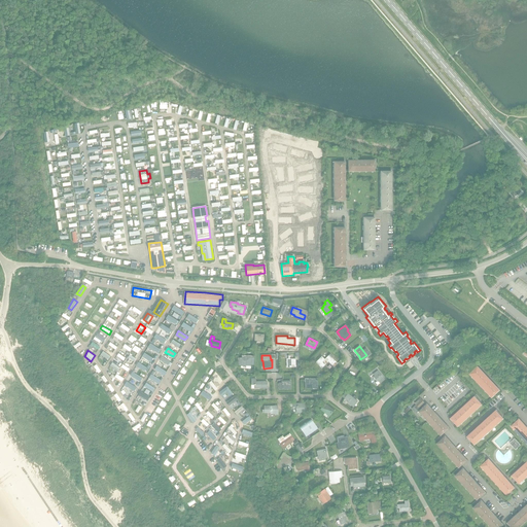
[(329,355),(328,356),(324,359),(322,356),(316,362),(322,369),(328,361),(334,366),(338,363),(329,355)]
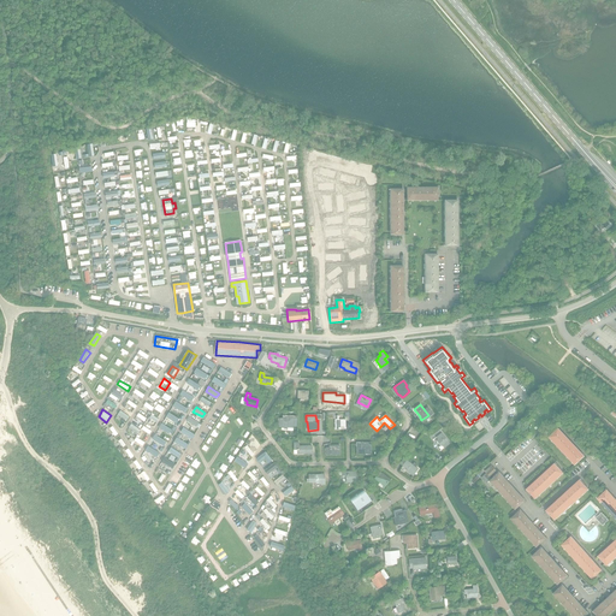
[(279,418),(278,426),(282,426),(284,426),(284,427),(288,427),(288,426),(290,427),(290,426),(296,426),(296,416),(283,416),(283,419),(279,418)]
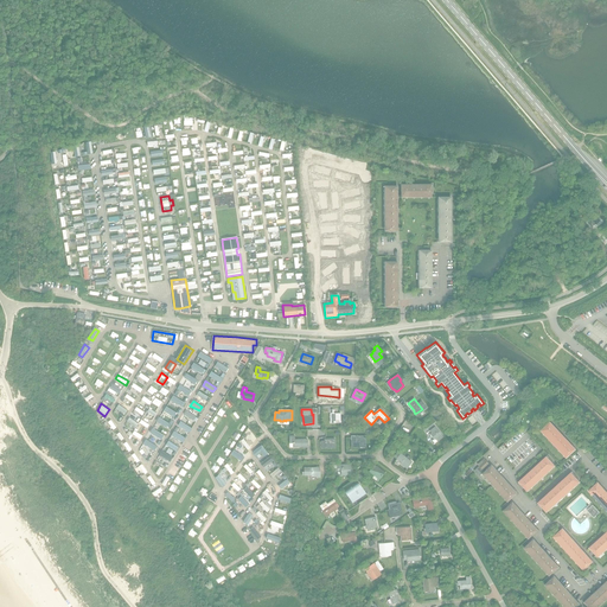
[(331,423),(340,422),(340,414),(333,414),(333,410),(331,410),(331,423)]
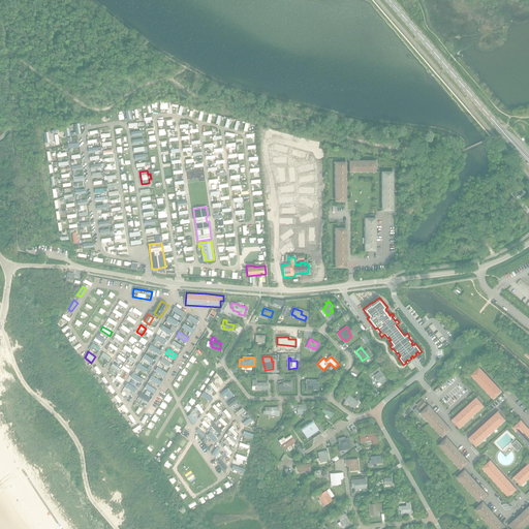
[(160,362),(168,367),(170,363),(162,359),(160,362)]
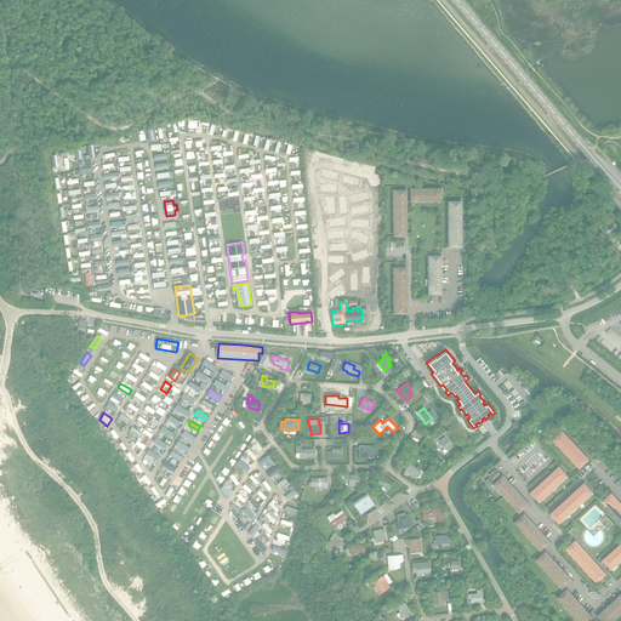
[(184,431),(182,436),(193,443),(197,438),(184,431)]
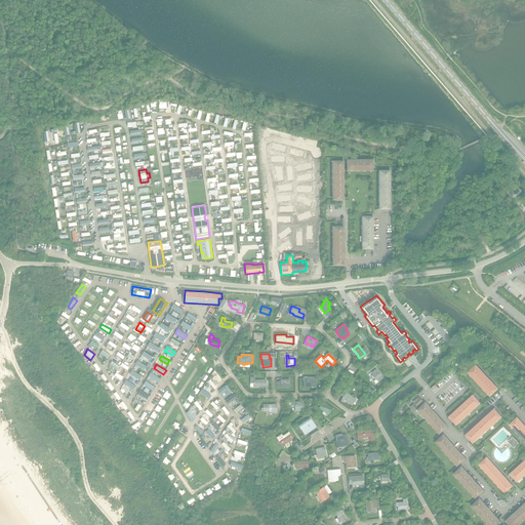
[(468,372),(472,377),(479,370),(475,365),(468,372)]
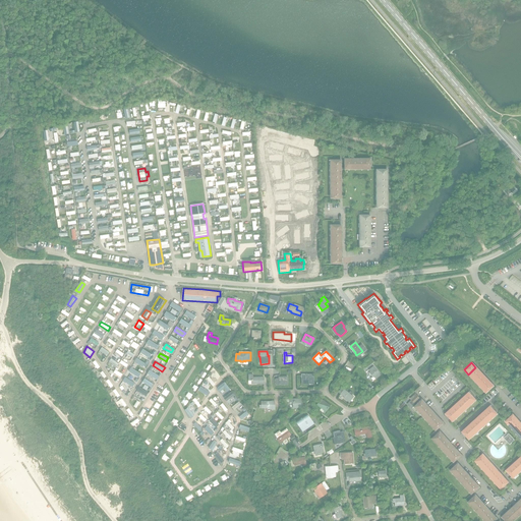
[(381,375),(373,366),(368,369),(370,372),(369,372),(372,377),(370,379),(372,380),(372,381),(373,381),(381,375)]
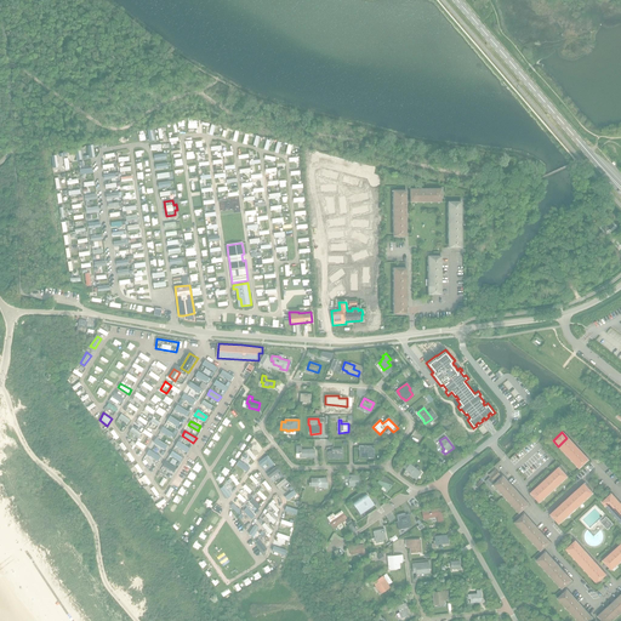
[(564,451),(573,444),(567,438),(558,446),(564,451)]
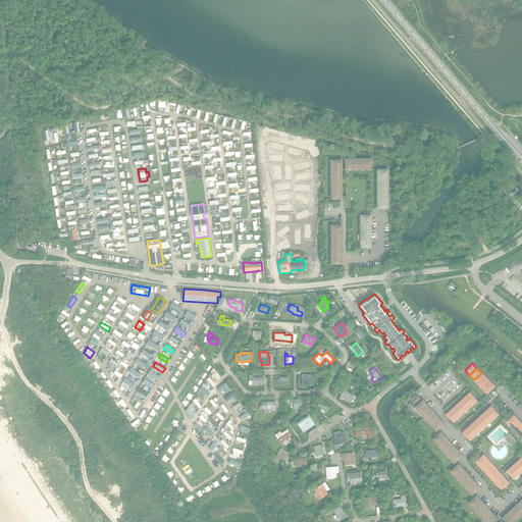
[(474,379),(478,384),(485,377),(481,373),(474,379)]
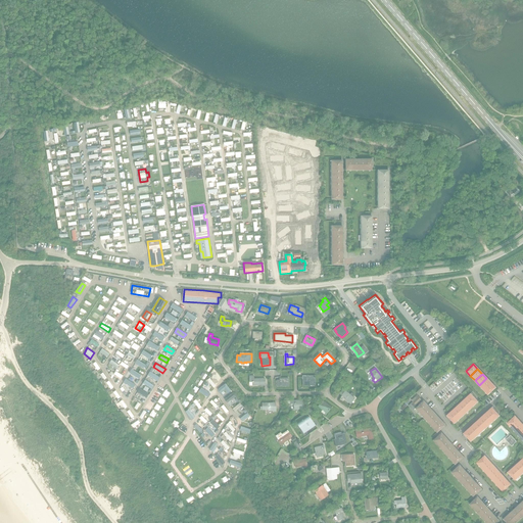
[(315,375),(305,375),(305,379),(302,379),(302,385),(315,385),(315,375)]
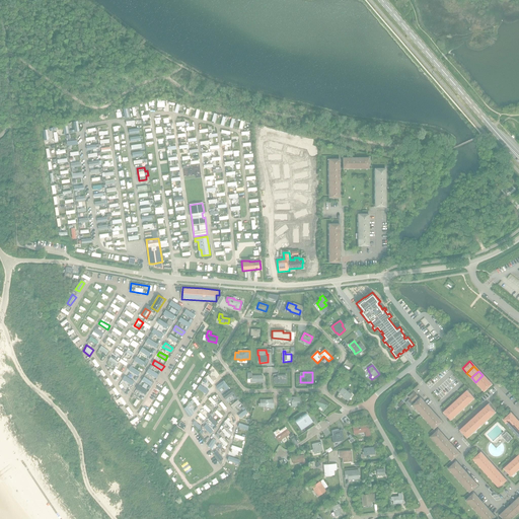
[(263,382),(263,376),(252,376),(252,373),(247,373),(247,379),(250,379),(250,382),(255,382),(255,381),(258,381),(258,382),(263,382)]
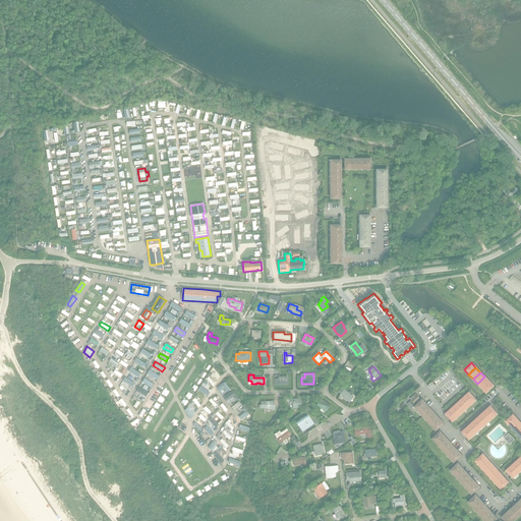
[(212,386),(215,384),(209,377),(207,379),(212,386)]
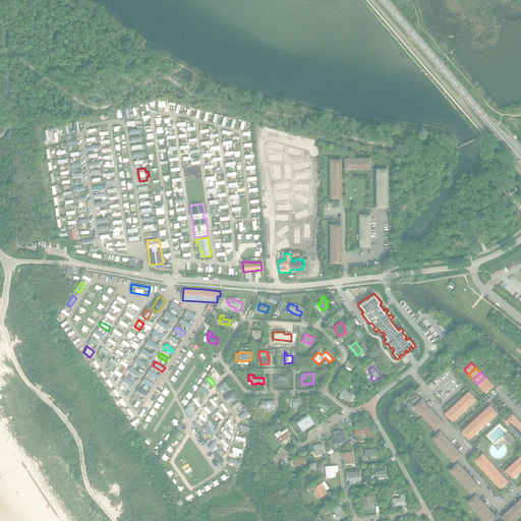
[(477,384),(481,388),(488,382),(484,377),(477,384)]
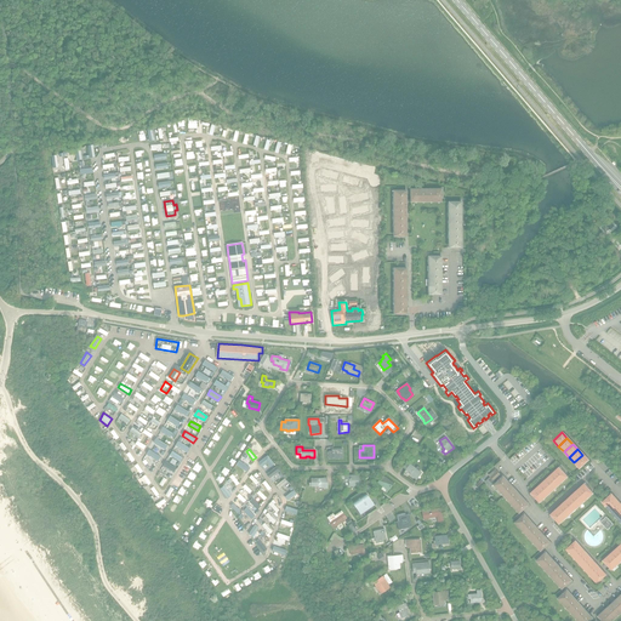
[(269,459),(267,455),(258,462),(261,465),(269,459)]
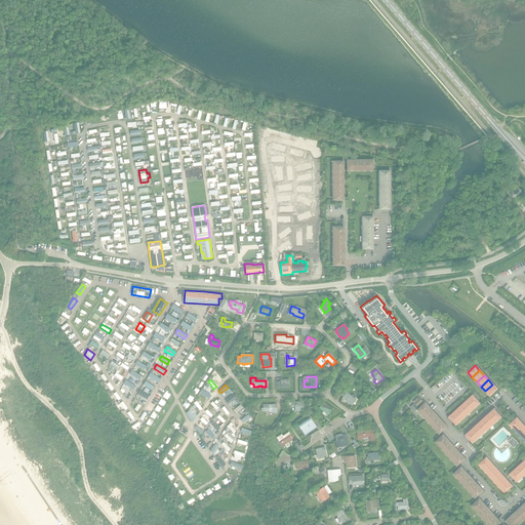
[(492,385),(485,391),(490,396),(497,390),(492,385)]
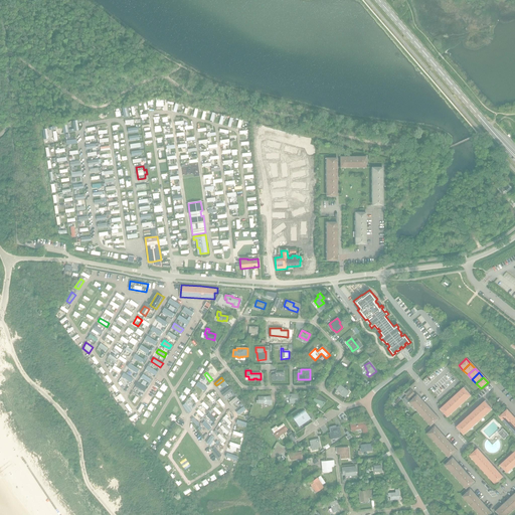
[(349,391),(342,386),(340,384),(336,389),(340,392),(340,393),(345,397),(349,391)]
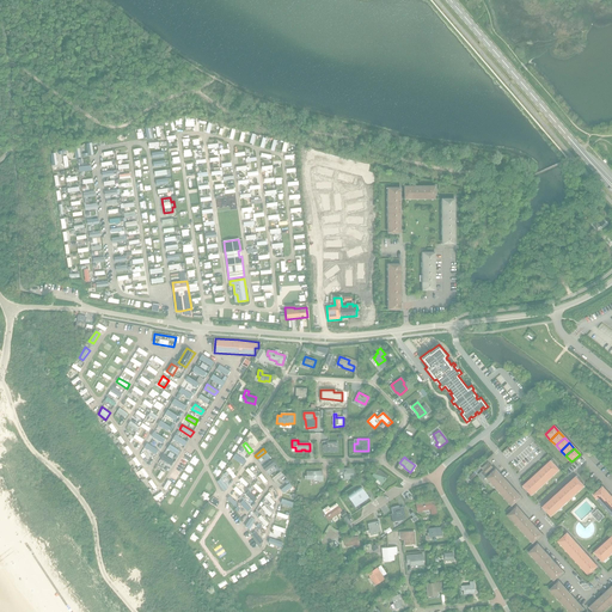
[(263,467),(265,470),(274,463),(273,460),(263,467)]
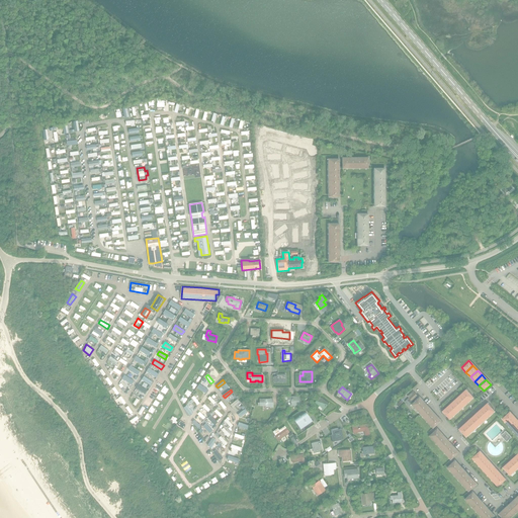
[(462,395),(468,402),(473,398),(467,391),(462,395)]
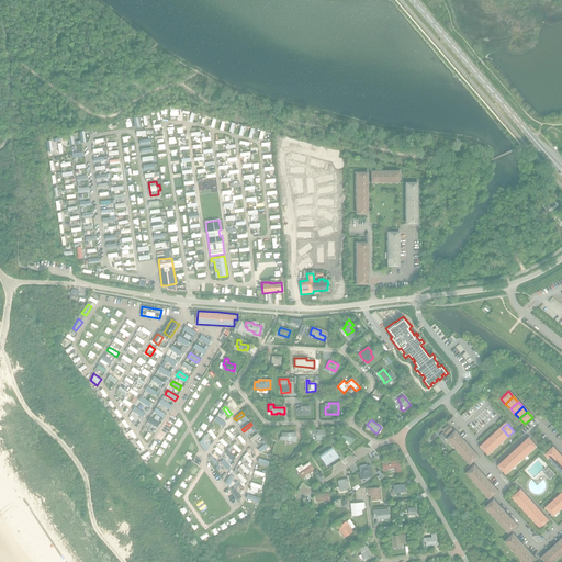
[(508,436),(502,428),(496,433),(504,441),(508,436)]
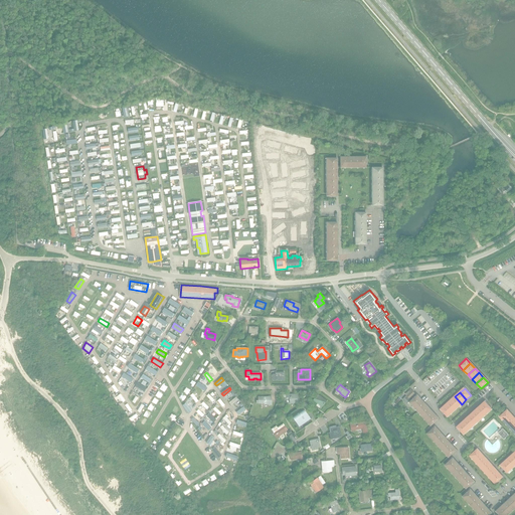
[(196,402),(198,400),(193,393),(190,395),(196,402)]
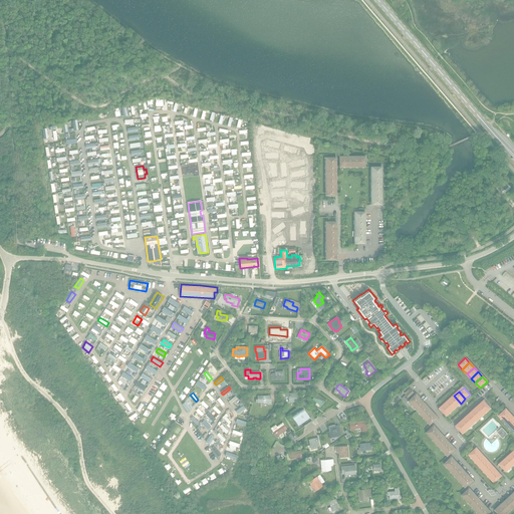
[(212,401),(214,399),(208,393),(206,395),(212,401)]
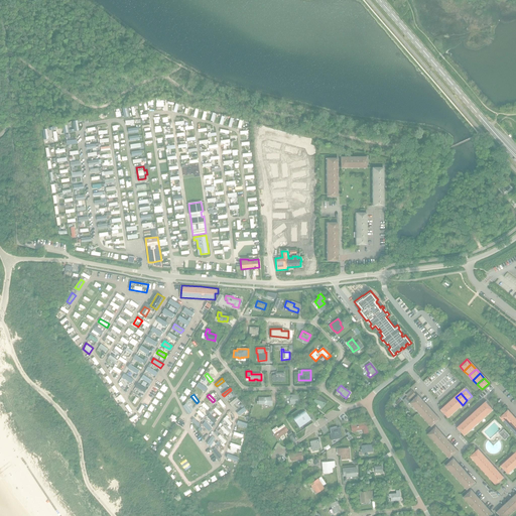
[(299,402),(299,399),(299,395),(286,395),(286,398),(290,398),(290,404),(297,404),(297,402),(299,402)]
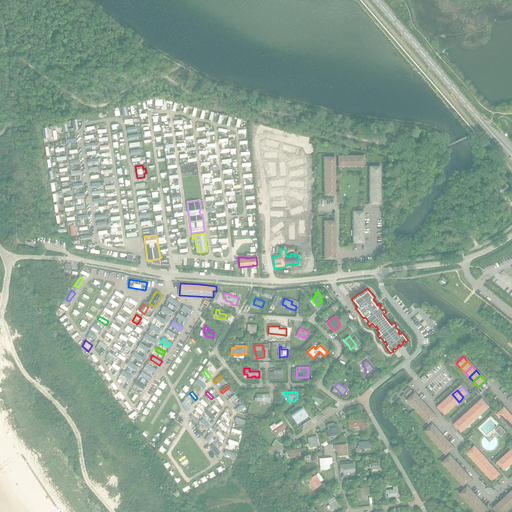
[(320,404),(324,398),(316,392),(312,398),(320,404)]
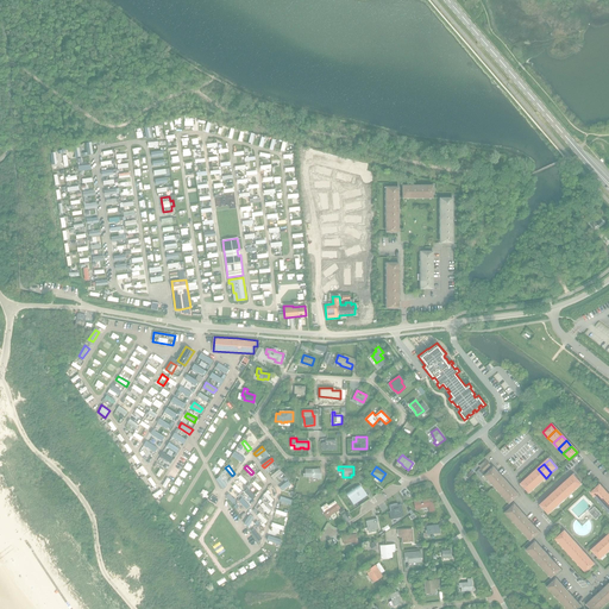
[(271,476),(272,478),(282,472),(280,469),(271,476)]
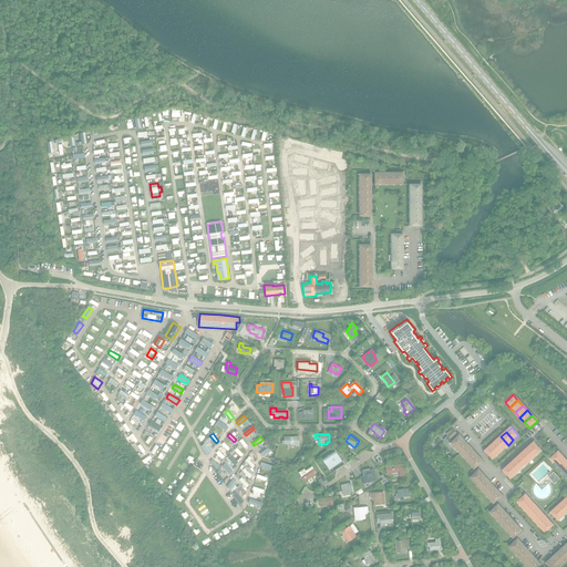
[(296,446),(299,446),(299,439),(296,439),(296,436),(284,436),(285,441),(282,441),(282,444),(285,444),(291,444),(291,445),(296,445),(296,446)]
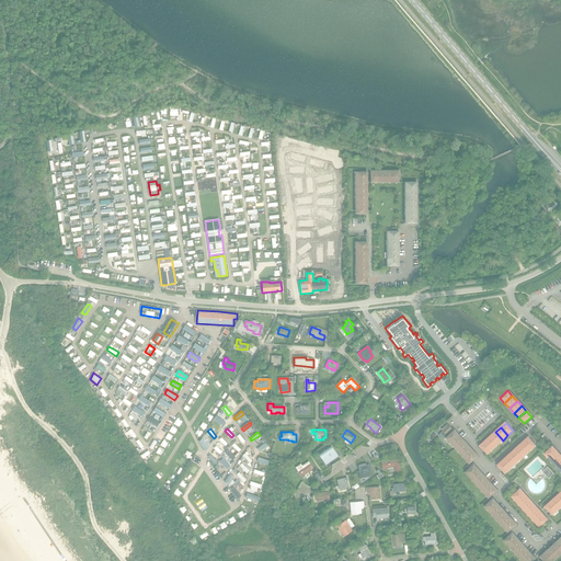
[(446,438),(450,444),(457,437),(453,432),(446,438)]
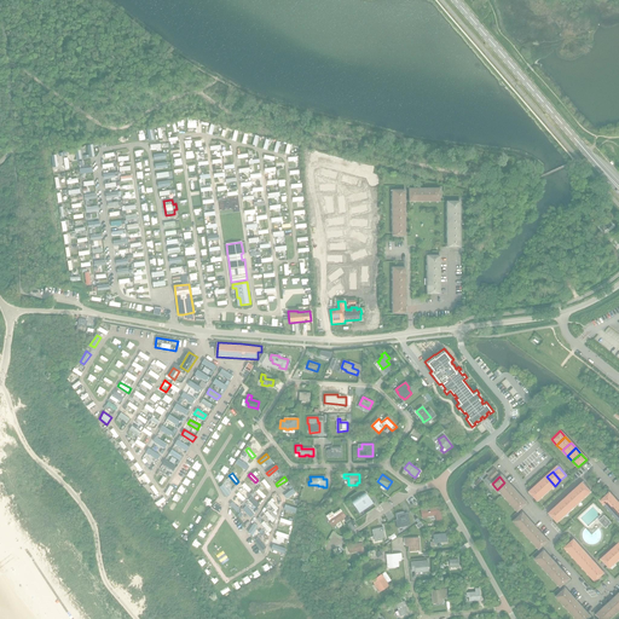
[(555,486),(547,476),(542,482),(549,491),(555,486)]
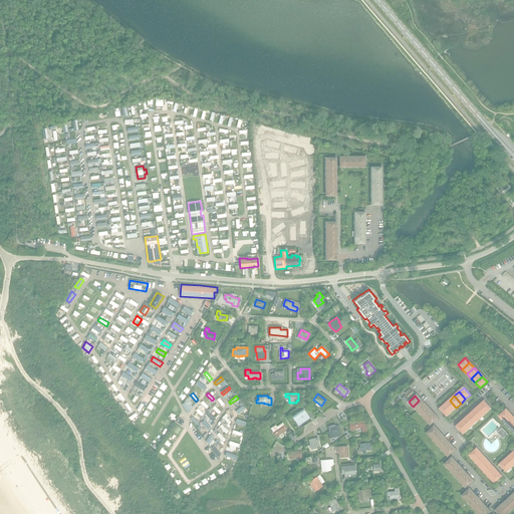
[(413,407),(417,411),(424,405),(419,401),(413,407)]
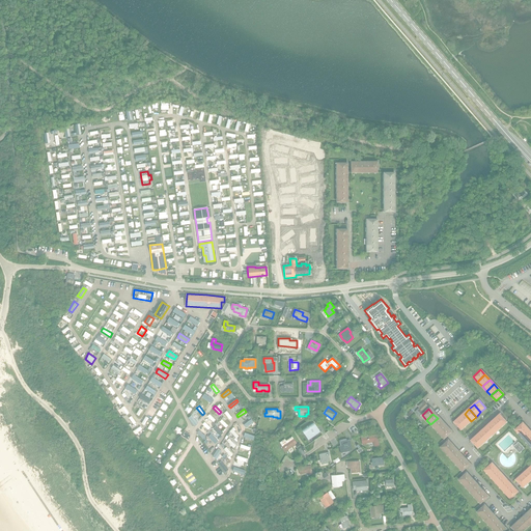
[(471,421),(465,414),(459,418),(467,425),(471,421)]
